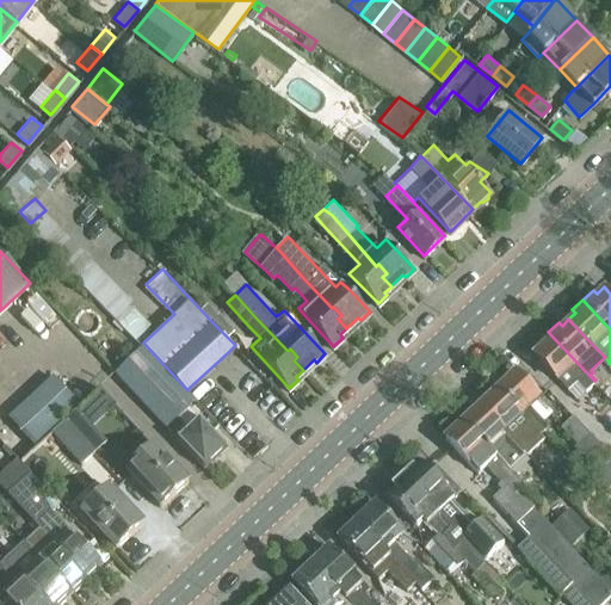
[(541,345),(534,352),(556,376),(557,376),(567,387),(576,378),(586,389),(594,381),(548,332),(537,341),(541,345)]
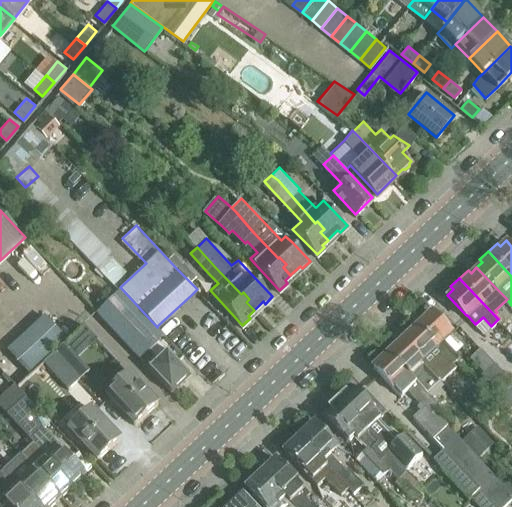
[(120,287),(95,310),(139,356),(148,347),(158,357),(148,366),(170,389),(173,386),(176,386),(179,383),(179,380),(188,372),(177,359),(183,353),(157,326),(157,327),(120,287)]
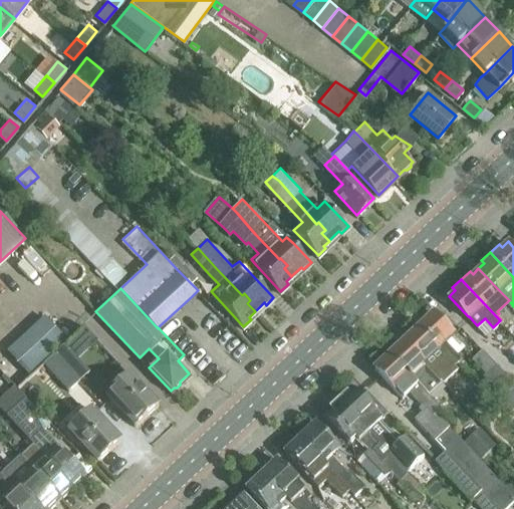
[(425,313),(416,322),(454,363),(454,362),(461,356),(445,339),(453,331),(433,311),(427,316),(425,313)]
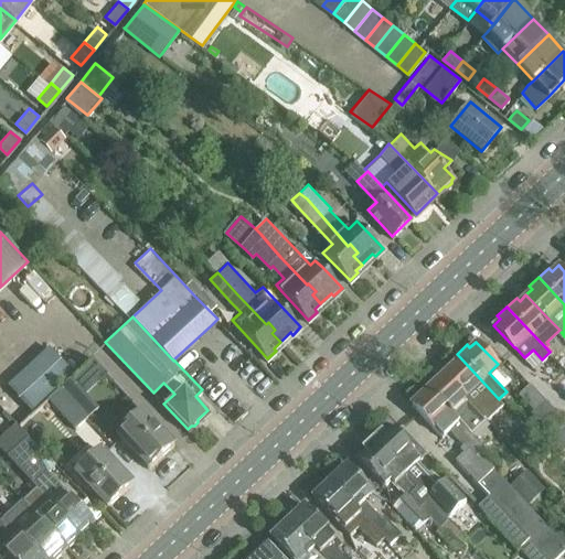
[(71,369),(48,345),(28,364),(35,372),(16,390),(31,407),(71,369)]
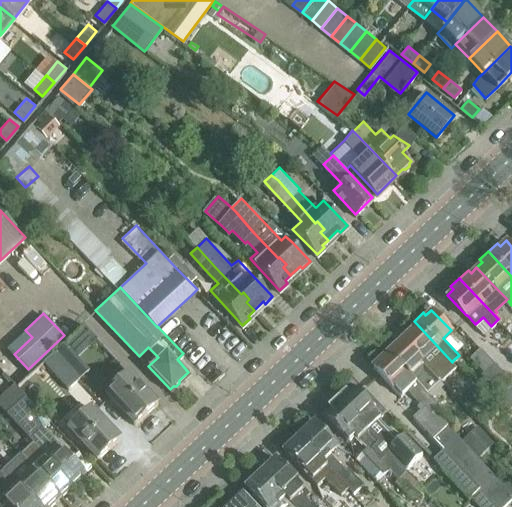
[(408,332),(402,337),(421,357),(438,375),(441,379),(456,365),(455,365),(452,361),(452,362),(414,321),(405,329),(408,332)]
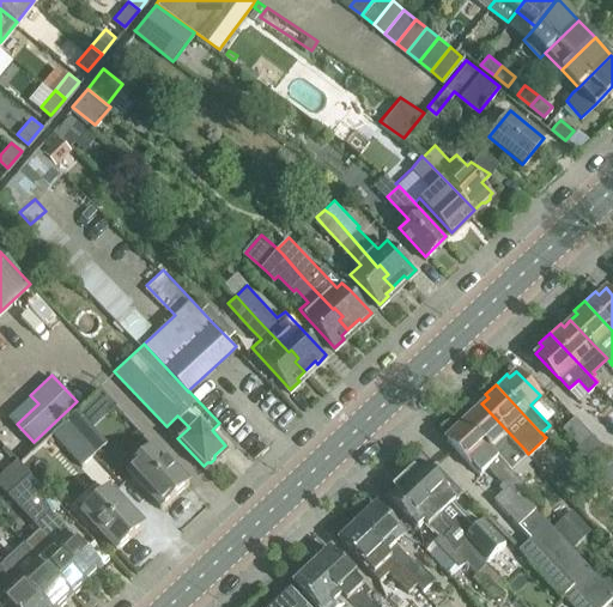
[(472,406),(461,417),(508,465),(508,466),(525,449),(504,428),(481,404),(475,410),(472,406)]
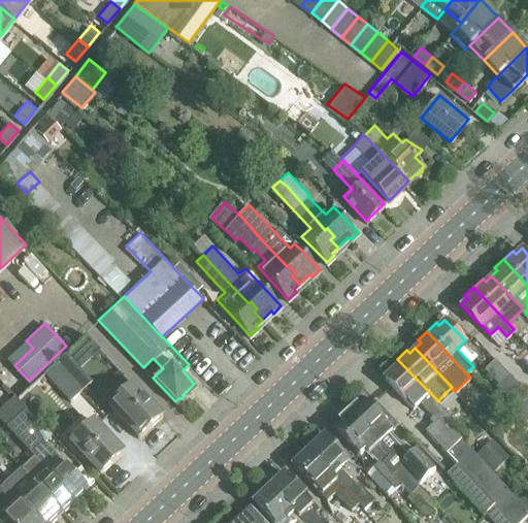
[(66,351),(55,361),(80,389),(92,379),(66,351)]
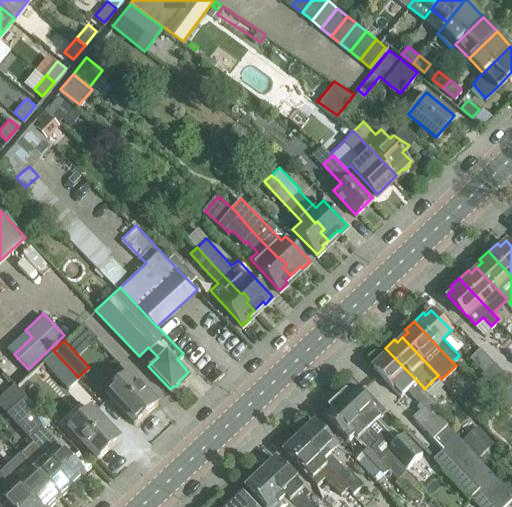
[(470,355),(484,370),(481,373),(500,394),(511,383),(511,380),(480,346),(470,355)]
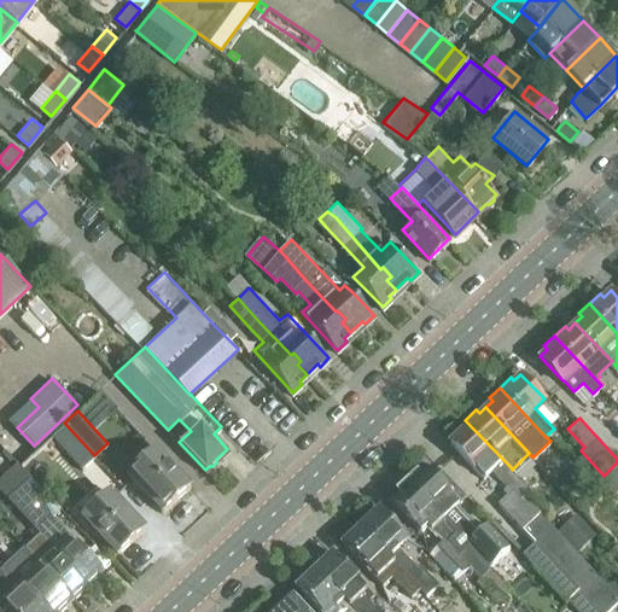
[(458,433),(450,439),(483,476),(491,467),(512,488),(522,479),(512,470),(512,468),(465,420),(454,430),(458,433)]
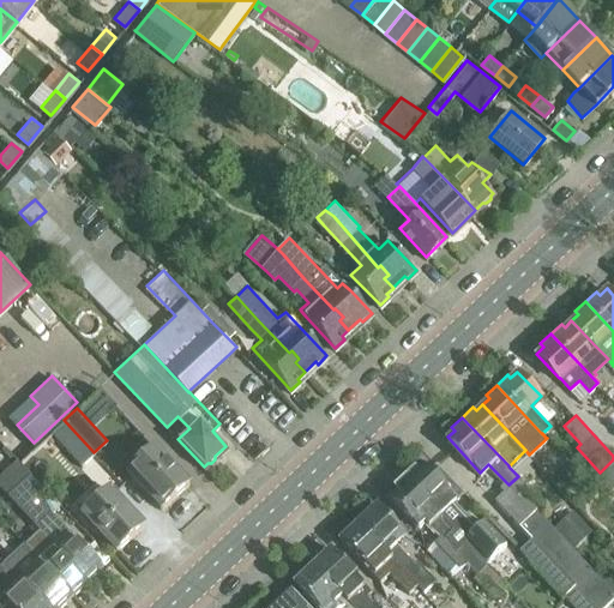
[(64,420),(52,432),(82,464),(94,452),(64,420)]
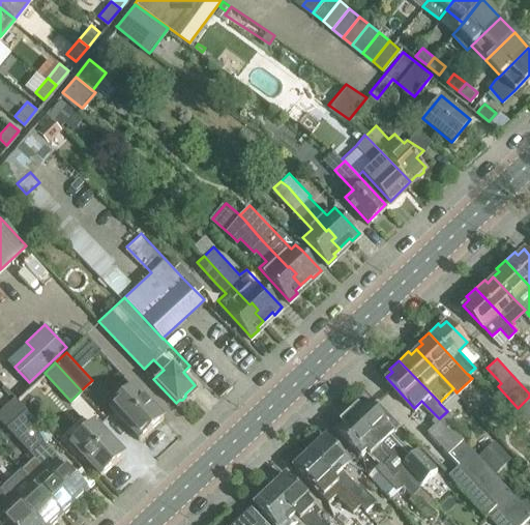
[(139,437),(163,415),(133,383),(110,405),(139,437)]
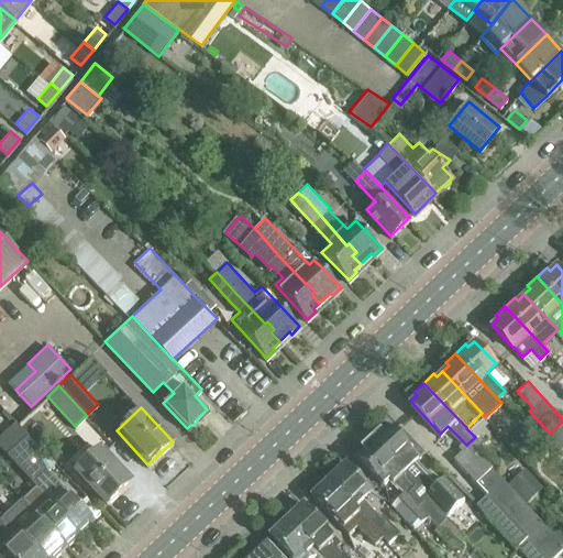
[(388,453),(426,494),(429,492),(446,511),(463,496),(442,473),(435,480),(416,459),(426,449),(400,423),(394,428),(386,420),(378,428),(381,430),(375,436),(382,444),(378,447),(386,456),(388,453)]
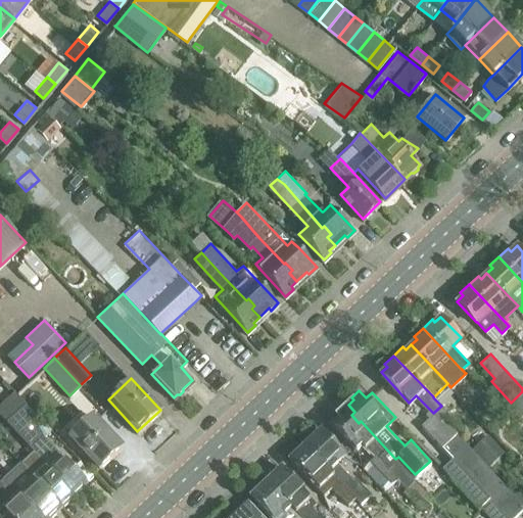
[(522,391),(511,403),(507,407),(520,420),(522,416),(522,391)]
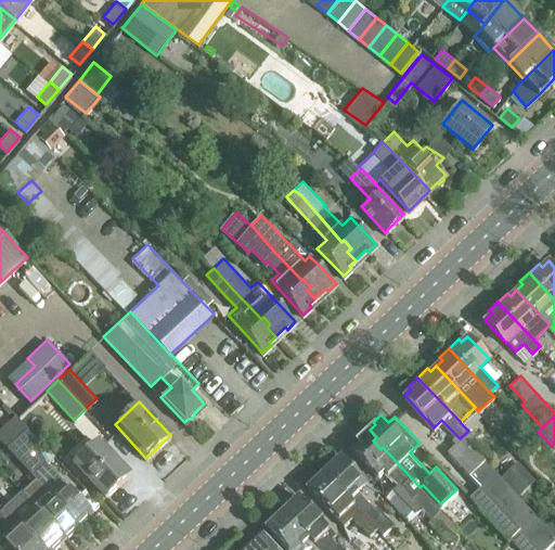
[(27,427),(5,447),(30,472),(35,477),(61,506),(63,503),(71,511),(68,516),(75,524),(77,523),(82,517),(86,517),(90,513),(90,510),(91,509),(47,461),(39,455),(47,447),(43,445),(27,427)]
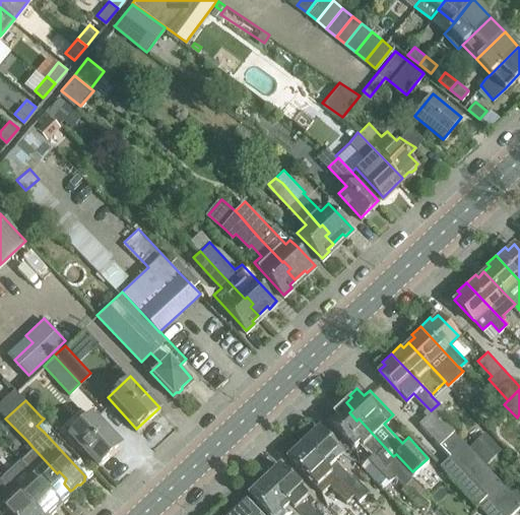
[(352,409),(346,402),(336,412),(334,409),(326,417),(331,422),(350,443),(358,437),(360,438),(359,440),(374,456),(376,454),(386,465),(385,466),(402,484),(411,475),(393,456),(359,419),(356,421),(349,412),(352,409)]
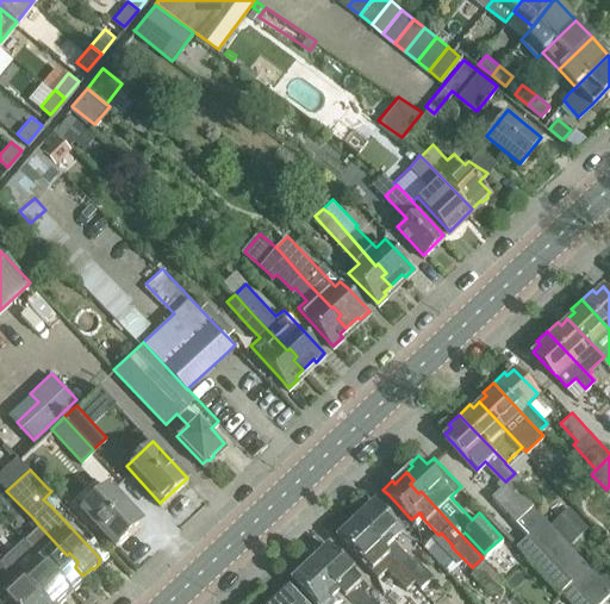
[(505,481),(492,494),(528,533),(516,545),(572,603),(596,603),(609,591),(609,573),(605,568),(599,576),(514,485),(520,479),(517,475),(515,473),(505,481)]
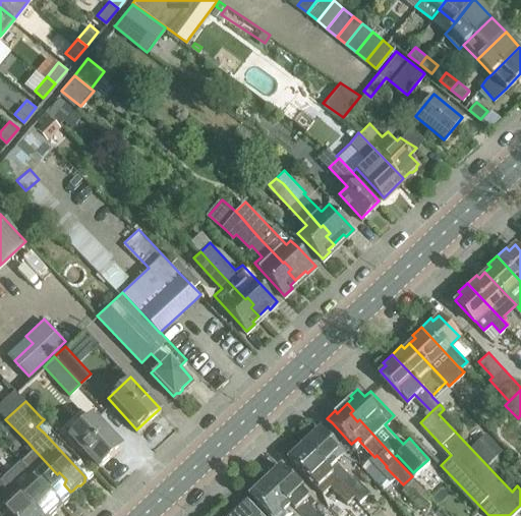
[(122,444),(93,412),(69,435),(99,465),(122,444)]
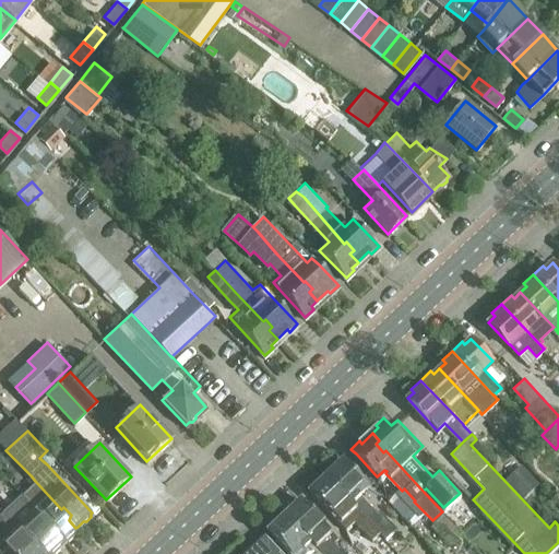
[(336,460),(323,471),(326,474),(329,473),(334,480),(333,484),(340,492),(342,491),(351,501),(380,531),(385,538),(396,527),(380,509),(376,513),(358,493),(367,485),(343,459),(339,462),(336,460)]
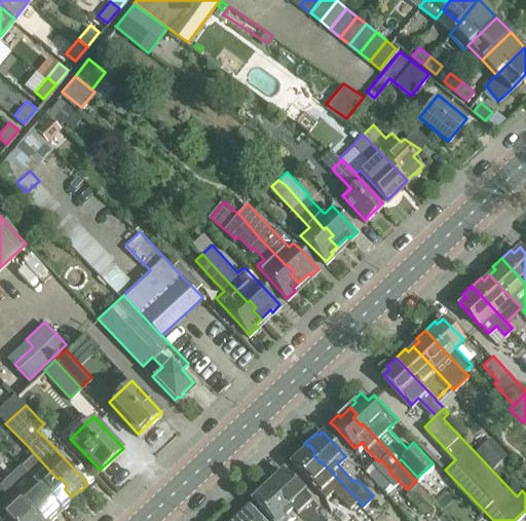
[(490,435),(474,450),(491,468),(508,453),(490,435)]
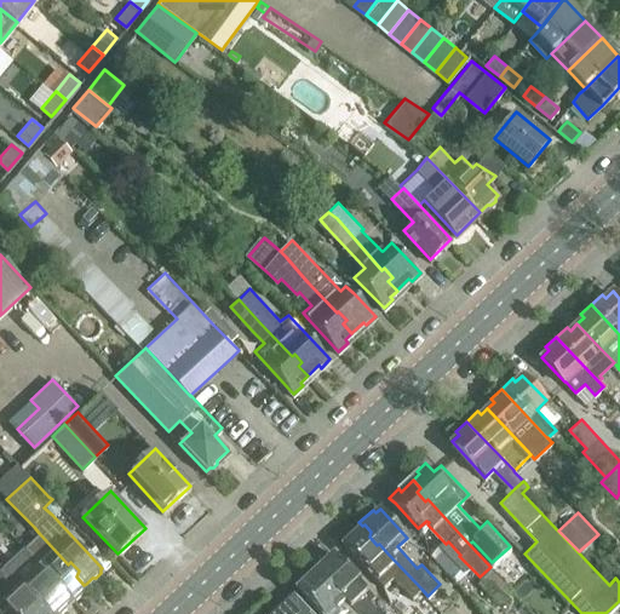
[(362,526),(359,522),(345,535),(348,539),(344,544),(371,572),(384,585),(394,577),(413,597),(420,589),(389,555),(379,544),(377,545),(369,537),(371,532),(365,524),(362,526)]
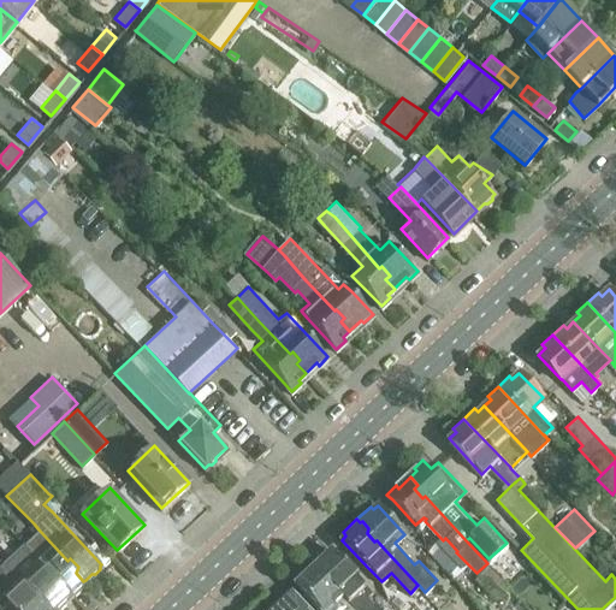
[(24,543),(23,544),(24,545),(41,563),(70,594),(71,594),(71,593),(76,593),(80,588),(80,585),(83,581),(76,573),(78,567),(70,558),(67,561),(39,529),(35,533),(24,543)]
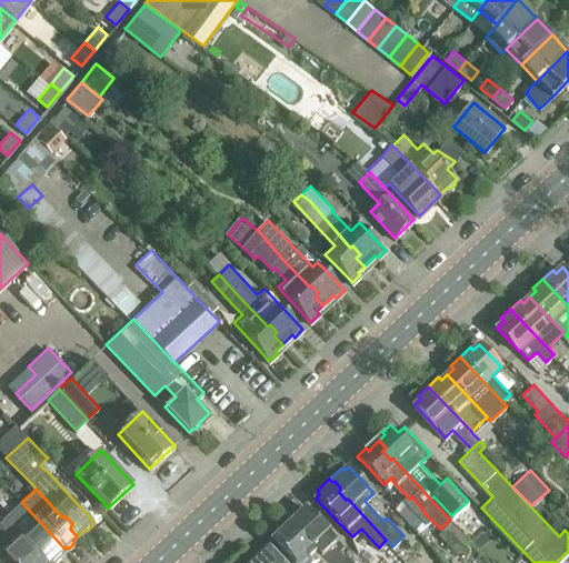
[(421,531),(428,522),(403,500),(396,508),(421,531)]
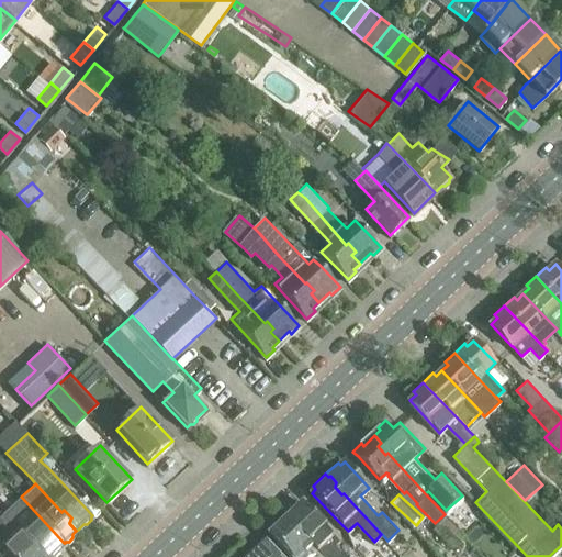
[(22,498),(2,515),(29,544),(30,543),(37,550),(35,553),(40,556),(48,556),(52,554),(55,554),(59,550),(59,547),(60,546),(64,543),(37,514),(22,498)]
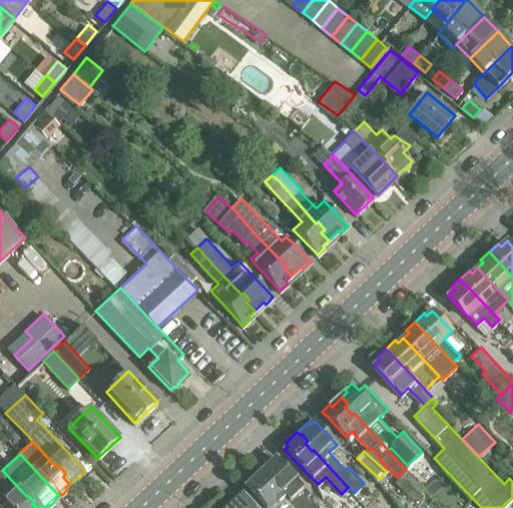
[(271,457),(259,468),(261,471),(263,471),(268,476),(267,481),(274,489),(276,487),(284,494),(296,507),(316,507),(306,497),(310,493),(299,481),(299,480),(277,457),(273,460),(271,457)]
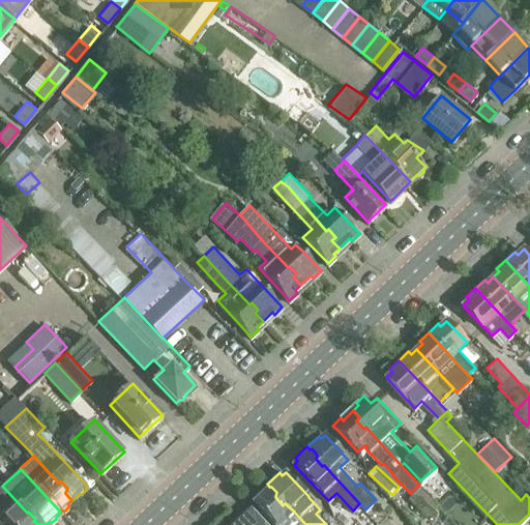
[(37,524),(33,521),(35,519),(28,512),(27,513),(0,484),(0,514),(5,520),(5,519),(10,524),(37,524)]
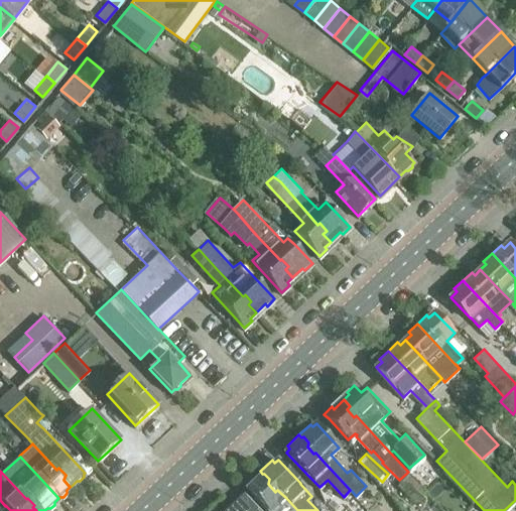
[(252,485),(248,488),(269,510),(270,510),(278,504),(284,510),(297,510),(285,497),(277,490),(275,492),(268,484),(269,479),(264,474),(262,474),(260,471),(249,482),(252,485)]
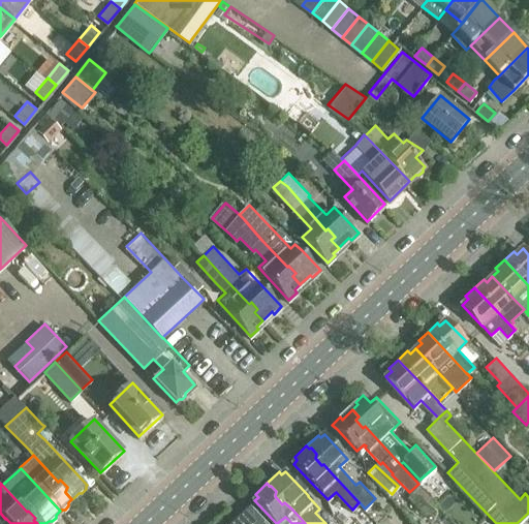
[(269,523),(250,504),(232,521),(236,523),(269,523)]
